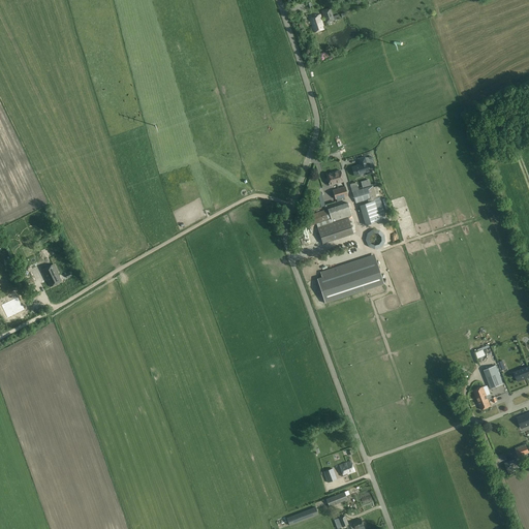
[(324,10),(327,17),(324,18),(324,20),(325,20),(327,23),(334,21),(330,9),(324,10)]
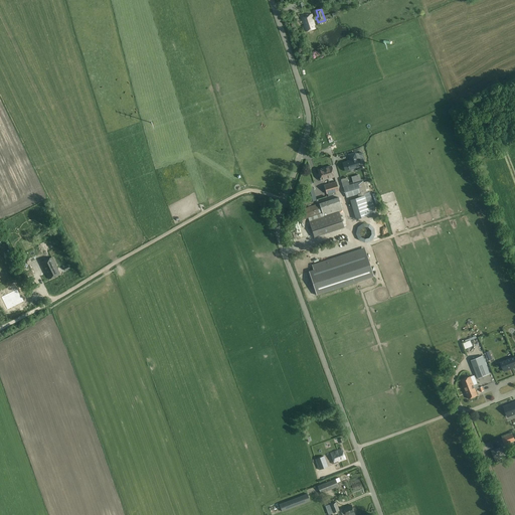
[(316,28),(313,21),(313,19),(312,14),(301,17),(306,32),(316,28)]
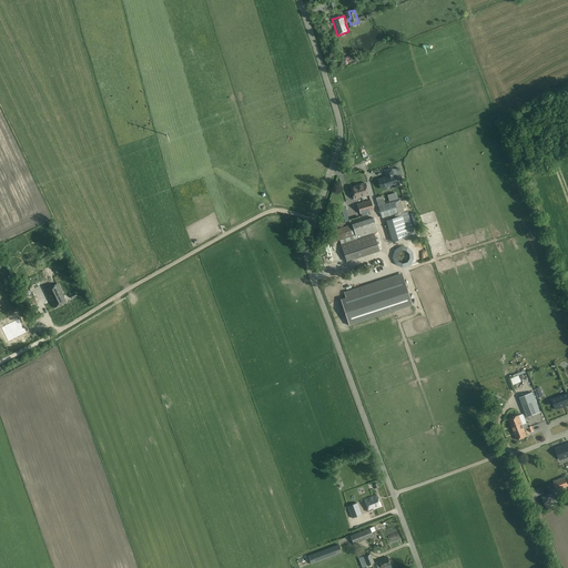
[(385,178),(377,180),(381,189),(385,186),(393,184),(395,184),(395,183),(394,180),(395,180),(394,175),(396,174),(396,175),(397,175),(398,182),(403,181),(399,168),(395,170),(394,169),(392,170),(392,169),(384,171),(386,176),(386,178),(385,178)]
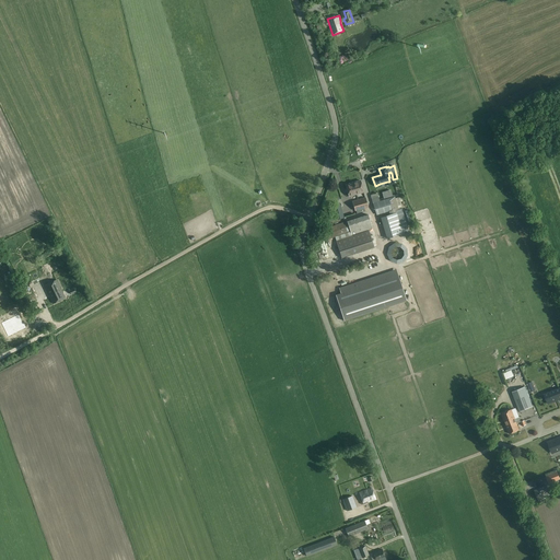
[(360,181),(353,183),(346,185),(349,196),(363,193),(360,181)]
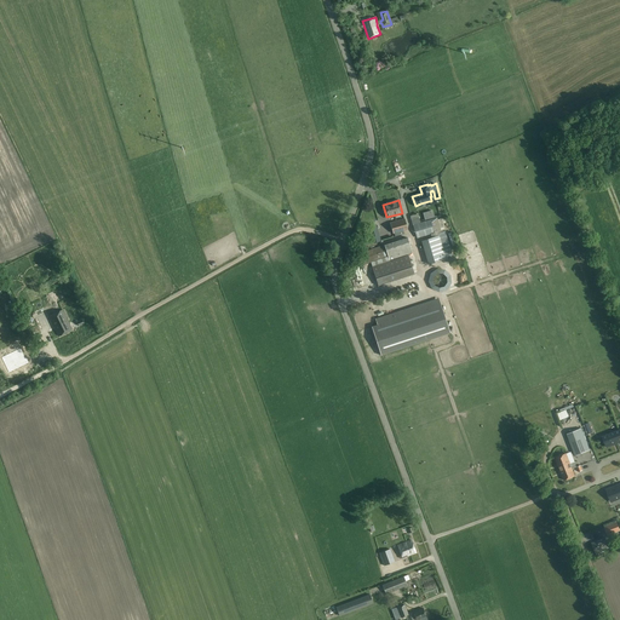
[(437,218),(413,225),(417,239),(430,234),(431,237),(422,241),(429,264),(447,259),(442,242),(441,239),(443,237),(442,233),(437,219),(437,218)]
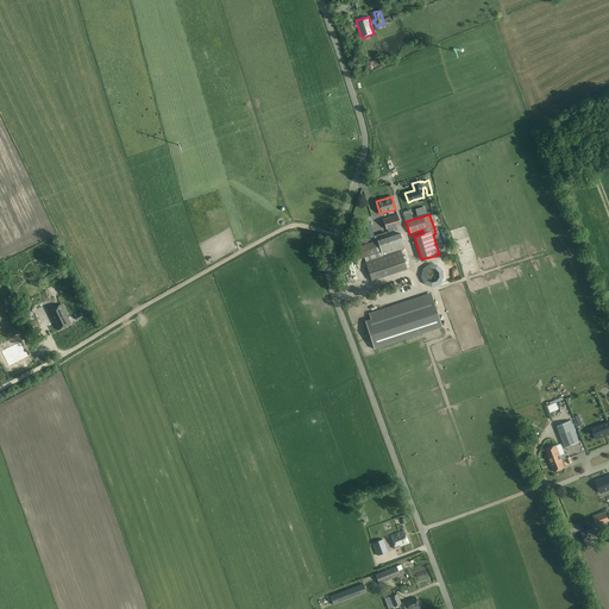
[(383,219),(387,228),(400,225),(397,215),(383,219)]
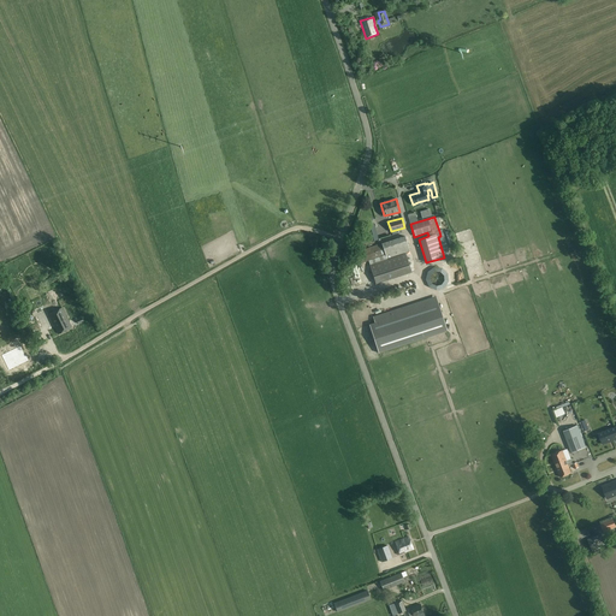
[(362,237),(365,243),(378,240),(373,224),(363,226),(367,236),(362,237)]
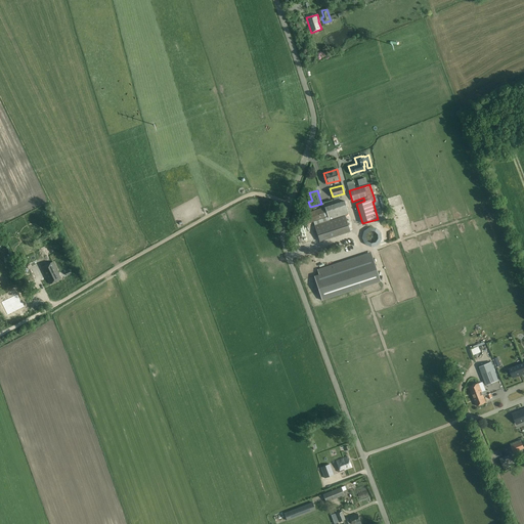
[(324,207),(329,217),(330,220),(349,214),(344,201),(324,207)]
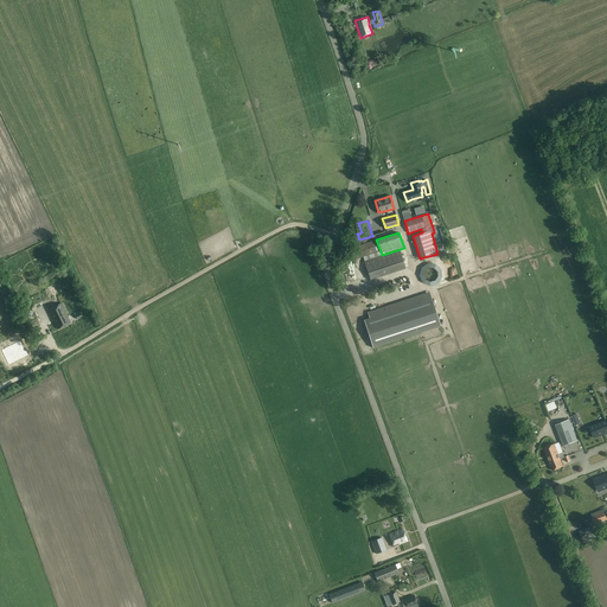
[(353,261),(381,251),(376,240),(350,249),(353,261)]
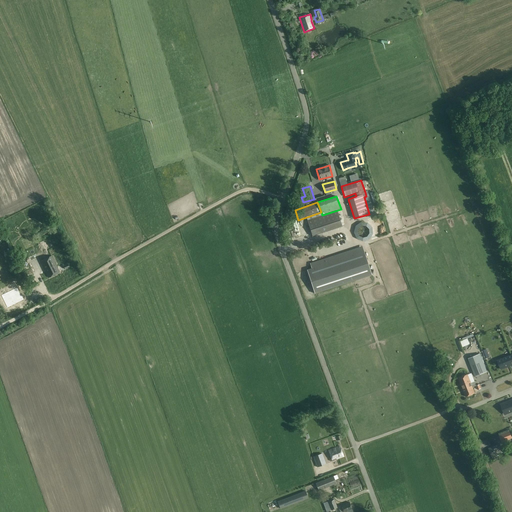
[(337,210),(307,220),(312,236),(342,226),(337,210)]
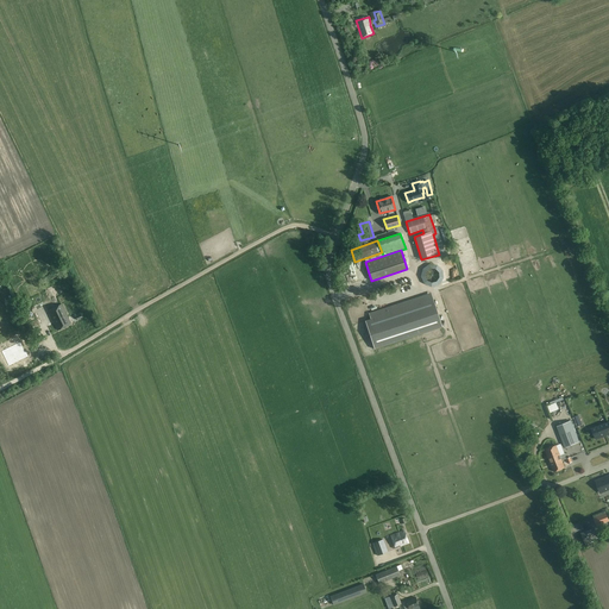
[(371,319),(365,320),(375,349),(443,327),(433,299),(428,301),(426,295),(369,313),(371,319)]
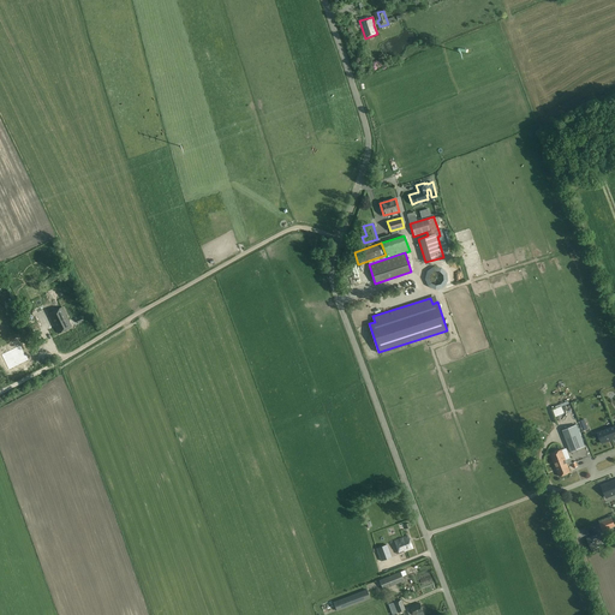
[(61,308),(49,314),(54,324),(49,327),(53,336),(71,327),(61,308)]
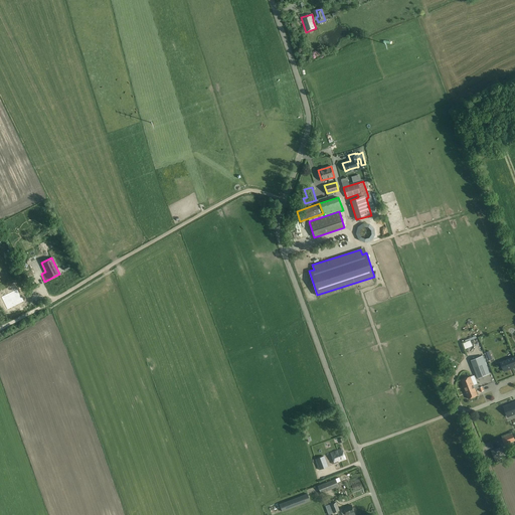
[(17,290),(1,298),(7,310),(24,302),(21,298),(17,290)]
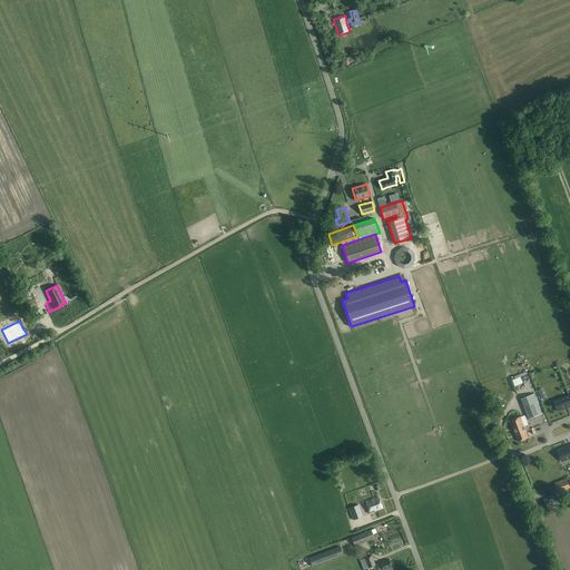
[(534,394),(521,400),(529,419),(542,413),(534,394)]
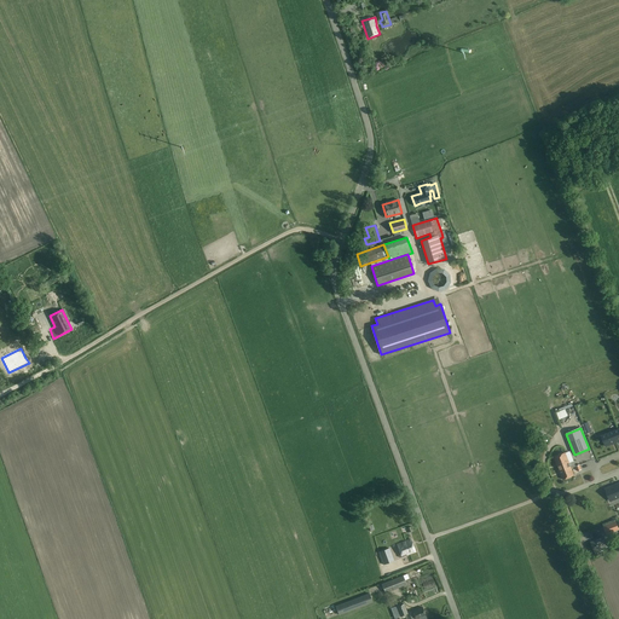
[(618,432),(618,429),(602,437),(606,446),(618,440),(618,432)]
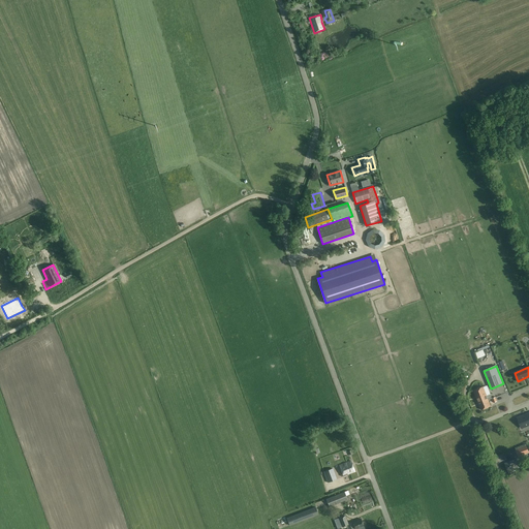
[(483,386),(473,391),(477,402),(488,398),(487,396),(490,395),(487,385),(483,386)]
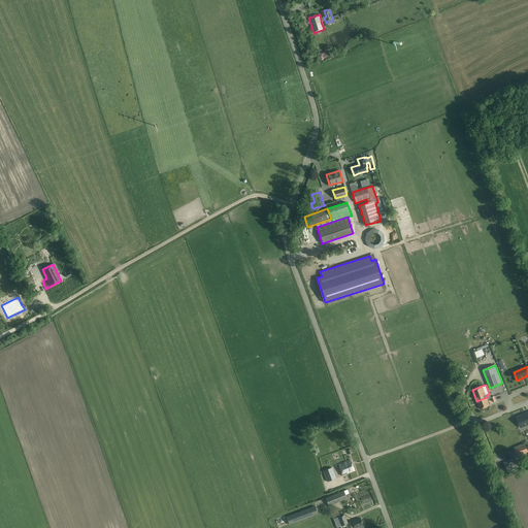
[(489,394),(486,395),(487,397),(476,401),(480,408),(490,405),(487,399),(491,397),(489,394)]
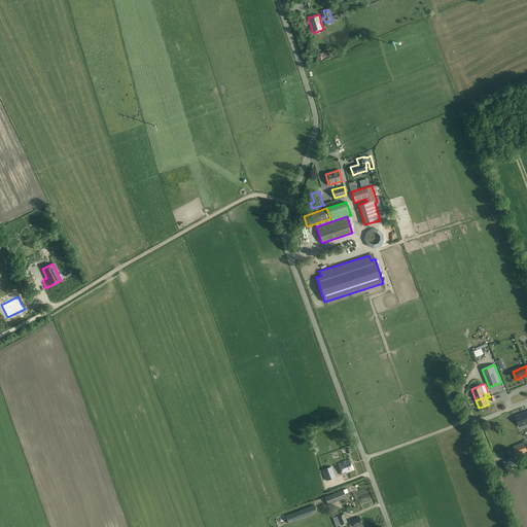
[(526,423),(526,412),(516,416),(519,424),(523,423),(524,425),(526,423)]
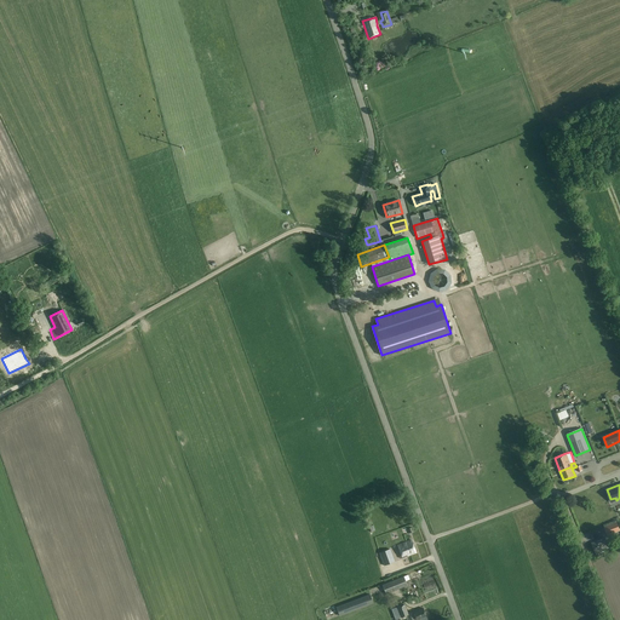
[(608,534),(619,529),(616,522),(604,527),(608,534)]
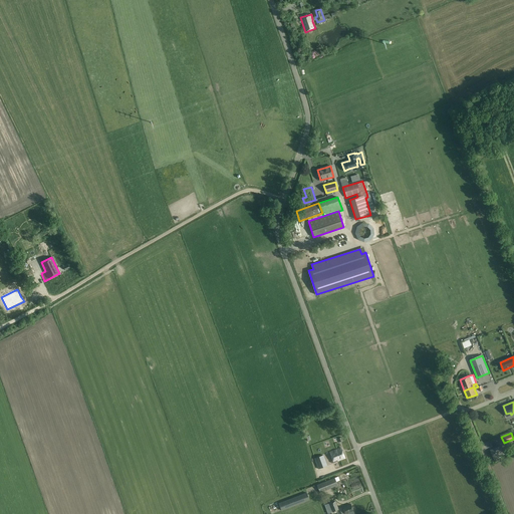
[(504,454),(502,446),(491,450),(494,458),(504,454)]
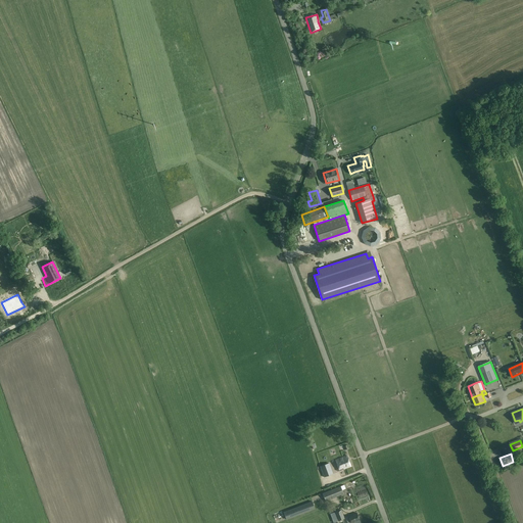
[(347,456),(335,460),(338,468),(339,470),(339,471),(351,466),(347,456)]
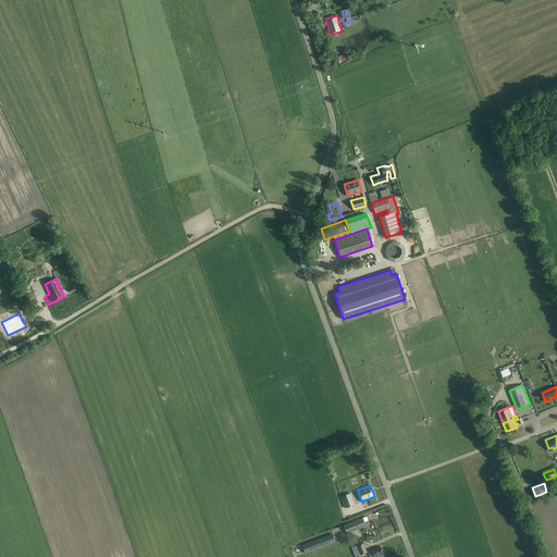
[(350,493),(341,496),(345,508),(351,506),(349,498),(351,497),(350,493)]
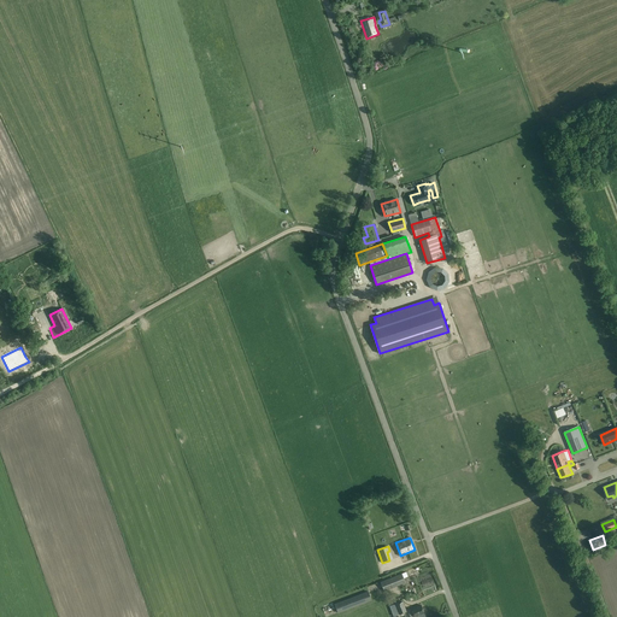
[(404,579),(401,574),(385,580),(381,582),(385,591),(405,583),(404,579)]
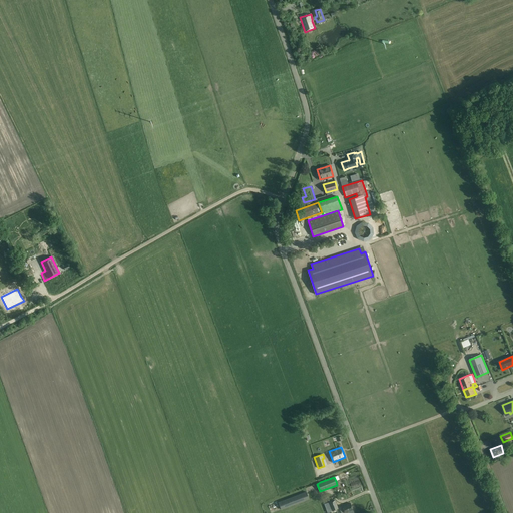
[(281,510),(309,499),(306,491),(278,502),(281,510)]
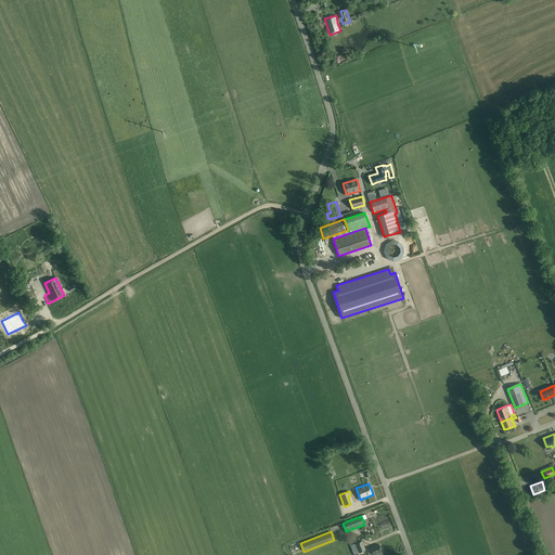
[(355,554),(365,550),(362,541),(350,545),(355,554)]
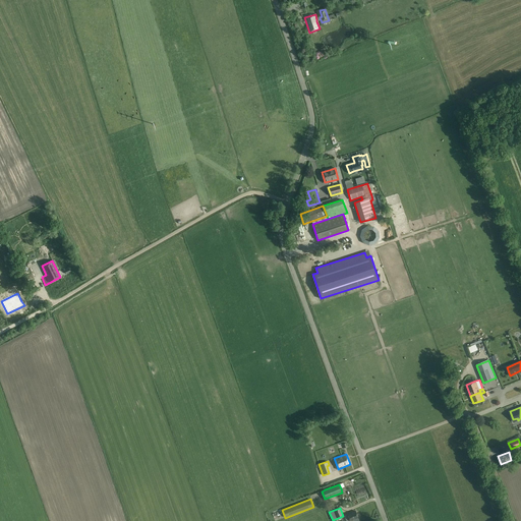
[(355,511),(347,514),(344,516),(346,520),(350,520),(353,520),(354,520),(359,520),(355,511)]
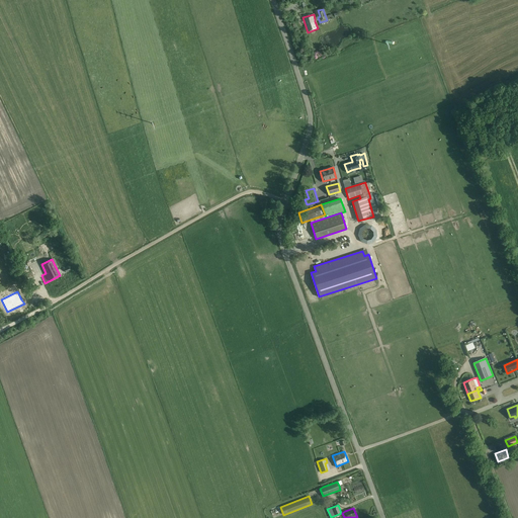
All buildings are outlined.
